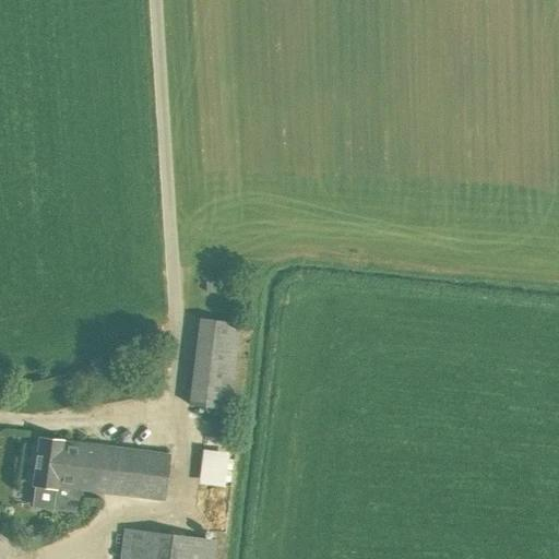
[(205,293),(216,293),(215,282),(205,283),(205,293)]
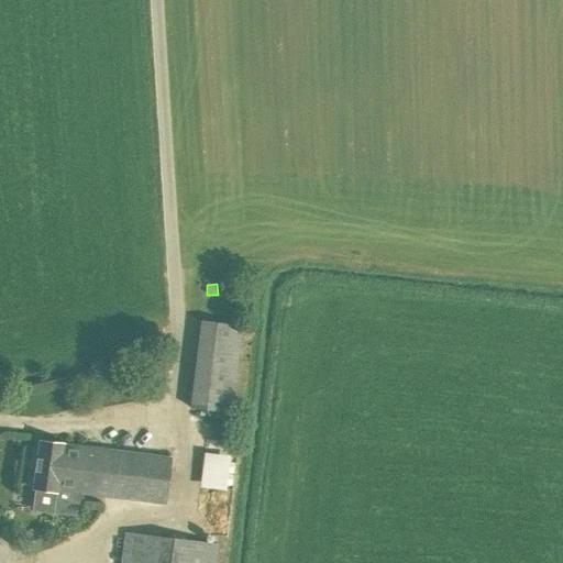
[(232,412),(242,326),(200,321),(190,408),(232,412)]
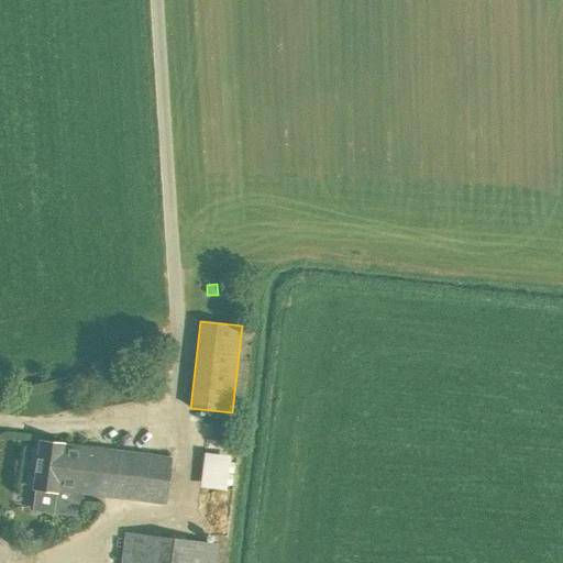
[(207,439),(201,485),(238,489),(243,444),(207,439)]
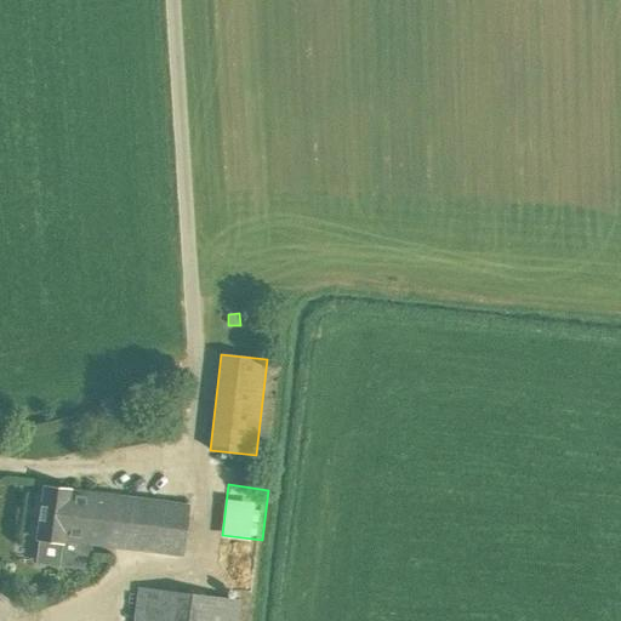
[(187,505),(44,485),(36,540),(39,540),(35,567),(60,569),(60,568),(89,571),(92,547),(180,558),(187,505)]
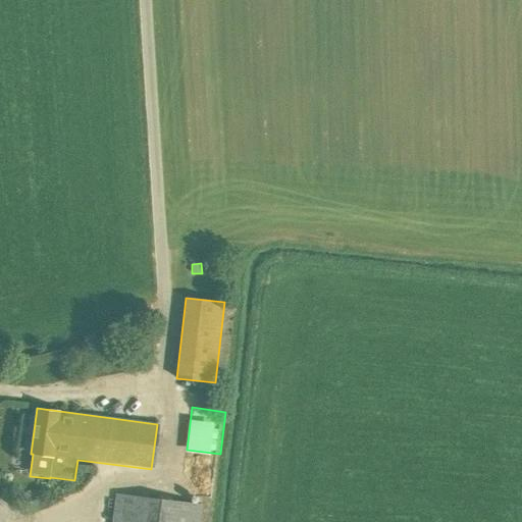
[(199,521),(201,505),(114,494),(111,521),(199,521)]
